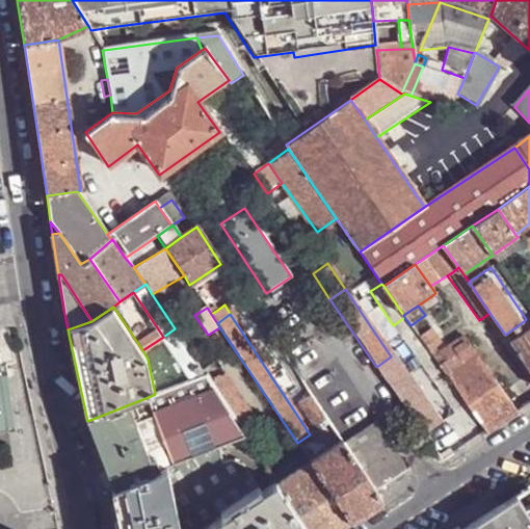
[(175,328),(163,337),(190,375),(197,372),(194,367),(199,364),(175,328)]
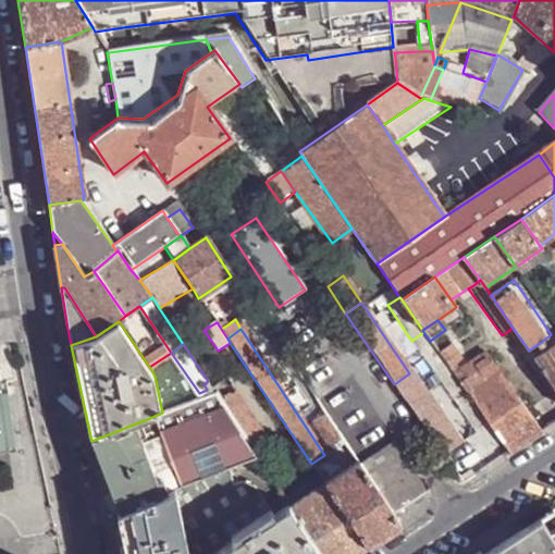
[(554,344),(534,358),(554,388),(554,344)]
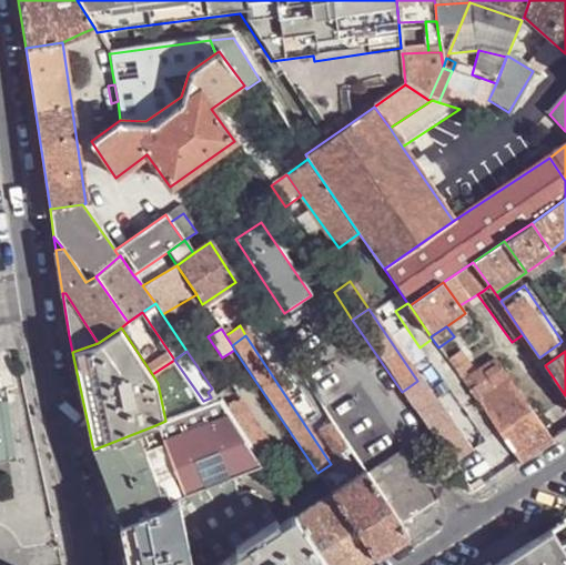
[(447,361),(457,375),(464,371),(471,367),(462,354),(461,352),(447,361)]
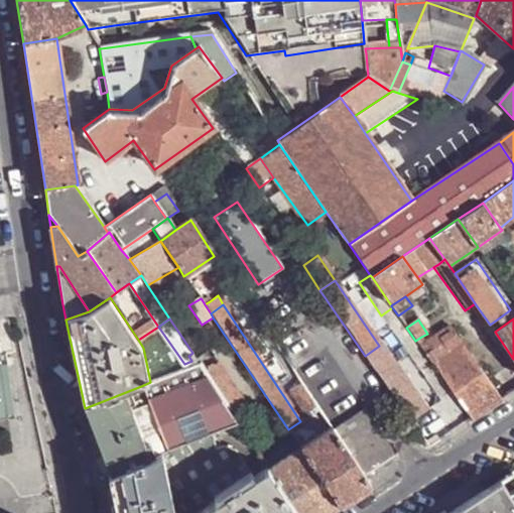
[(419,346),(471,421),(501,402),(450,326),(424,342),(419,346)]
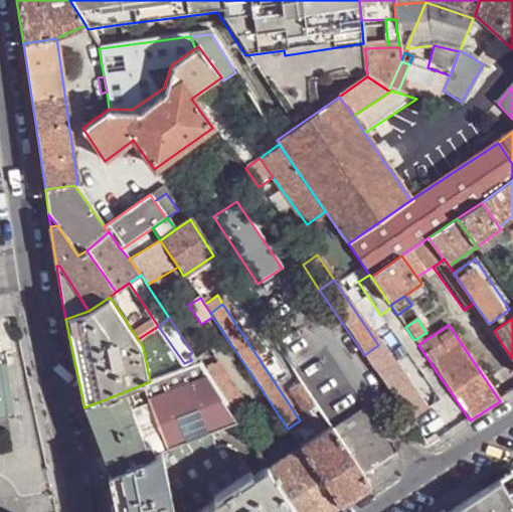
[(143,347),(150,381),(185,367),(184,363),(158,326),(138,339),(143,347)]
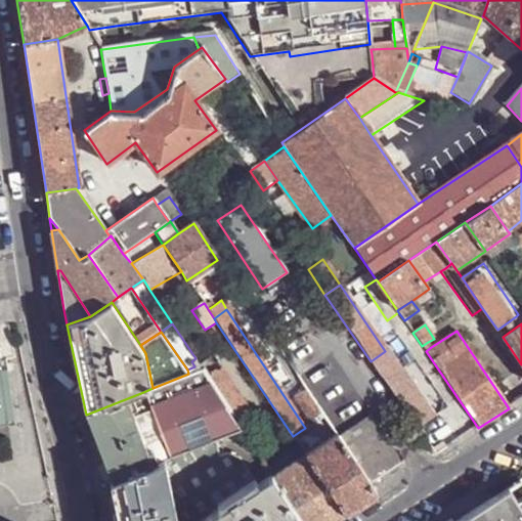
[(428,342),(422,346),(426,351),(431,347),(428,342)]
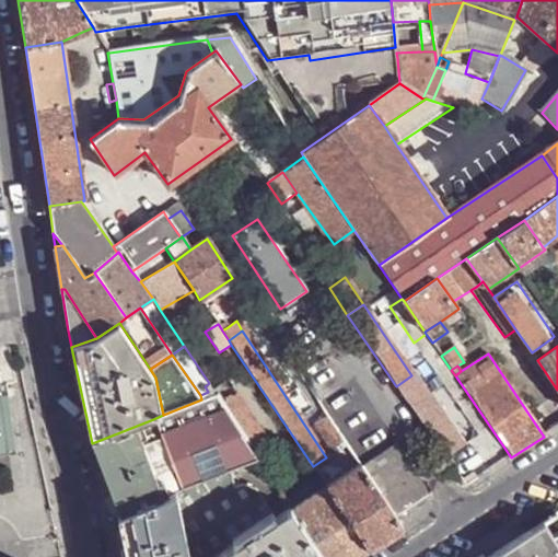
[(0,387),(6,386),(15,385),(11,369),(0,370),(0,387)]
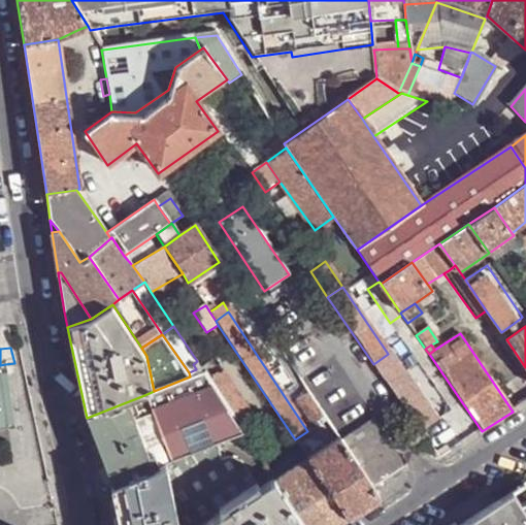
[(373,364),(382,376),(397,366),(388,354),(373,364)]
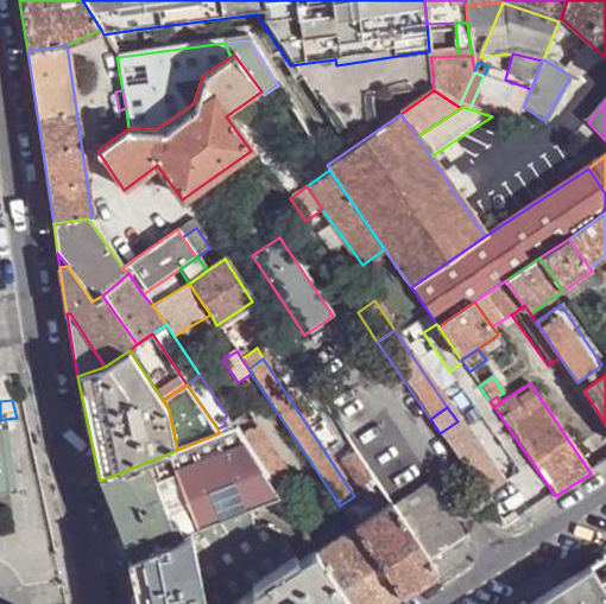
[(234,427),(282,498),(297,488),(248,412),(232,423),(234,427)]
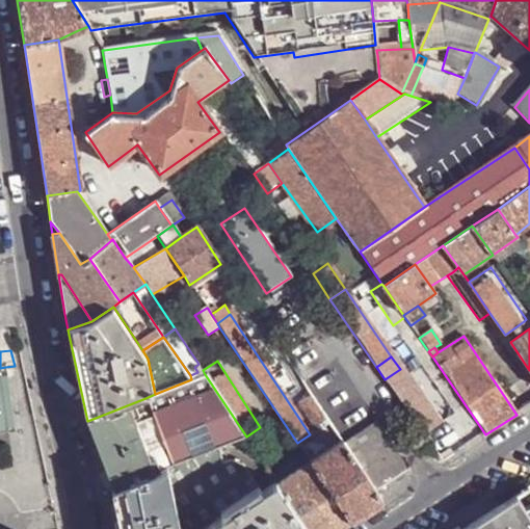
[(194,367),(197,372),(203,370),(199,364),(194,367)]
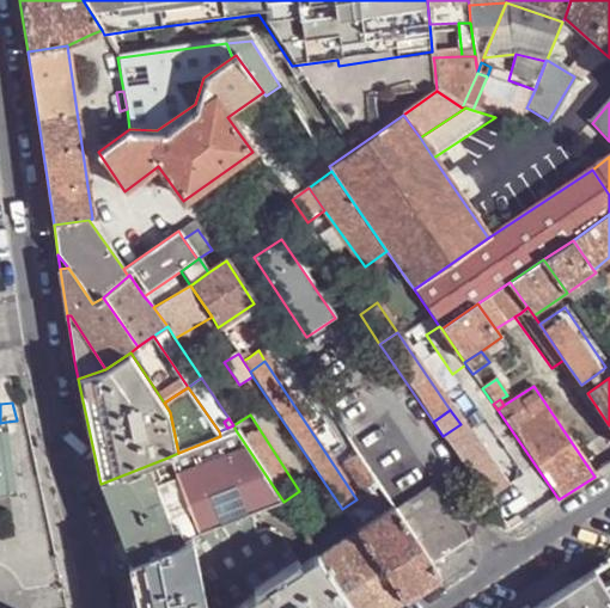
[(6,422),(0,423),(0,430),(10,491),(0,492),(0,499),(18,497),(6,422)]
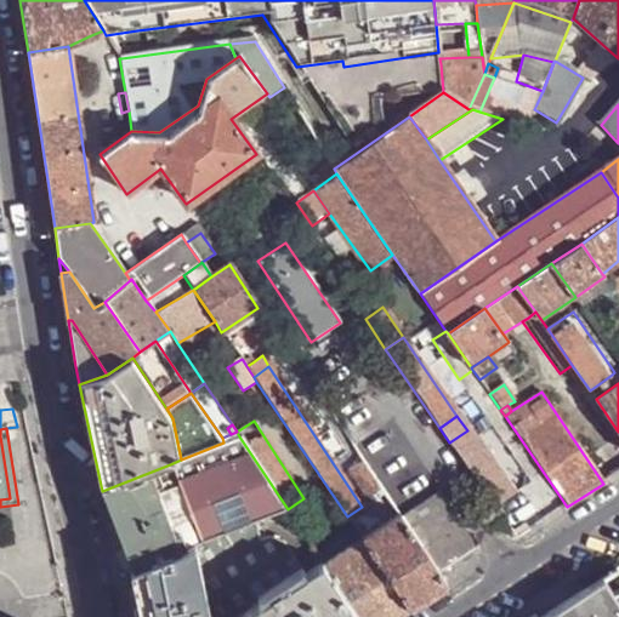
[(449,443),(456,453),(475,441),(467,430),(449,443)]
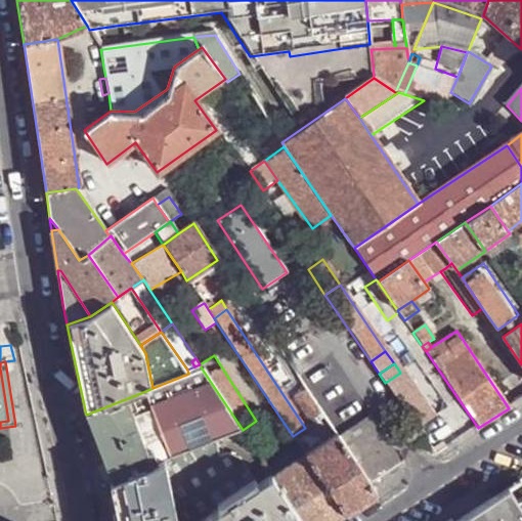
[(0,422),(8,421),(0,368),(0,422)]
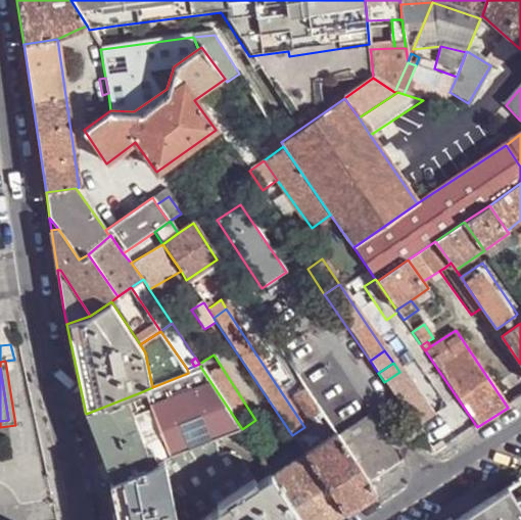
[(140,436),(151,465),(242,429),(201,368),(196,370),(188,373),(152,387),(143,391),(157,428),(140,436)]
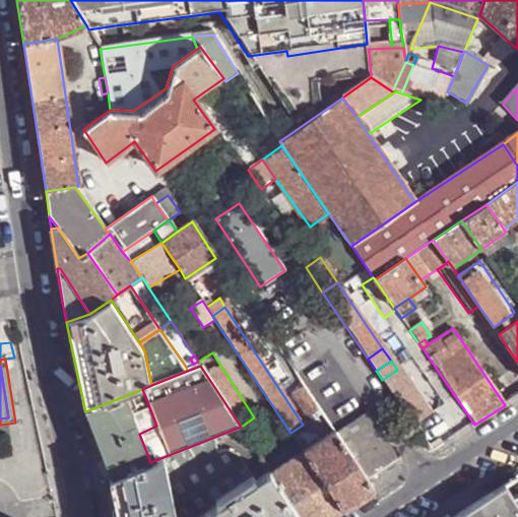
[(382,380),(423,439),(439,428),(399,369),(397,370),(382,380)]
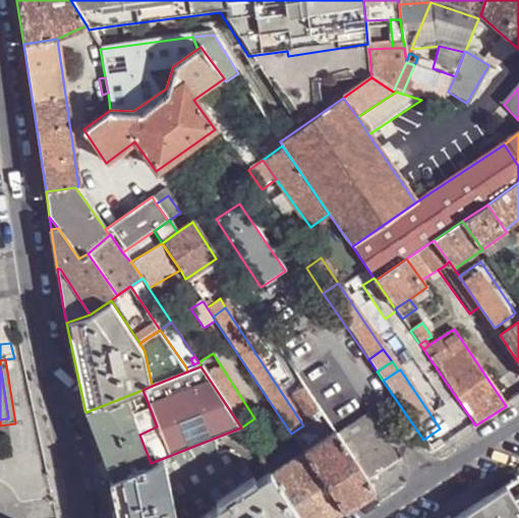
[(295,392),(302,387),(298,381),(293,371),(285,378),(295,392)]
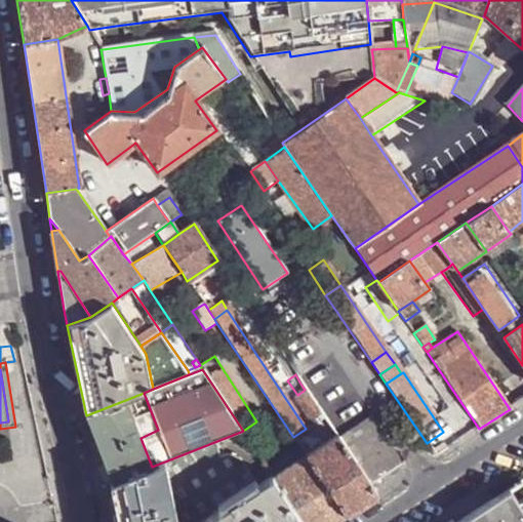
[(293,398),(313,428),(314,426),(324,418),(305,390),(297,395),(293,398)]
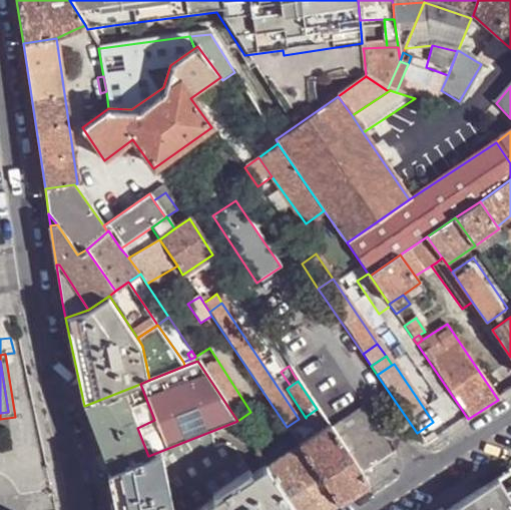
[(108,471),(109,471),(148,456),(137,428),(154,420),(140,384),(84,406),(98,476),(108,471)]
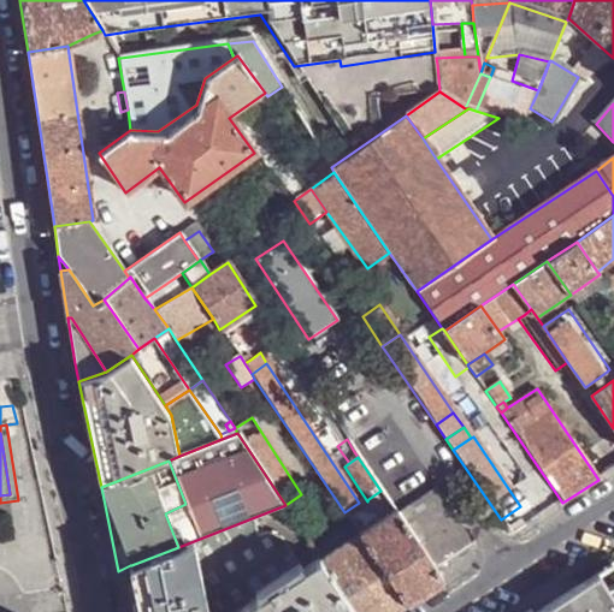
[(369,499),(373,505),(385,498),(381,491),(369,499)]
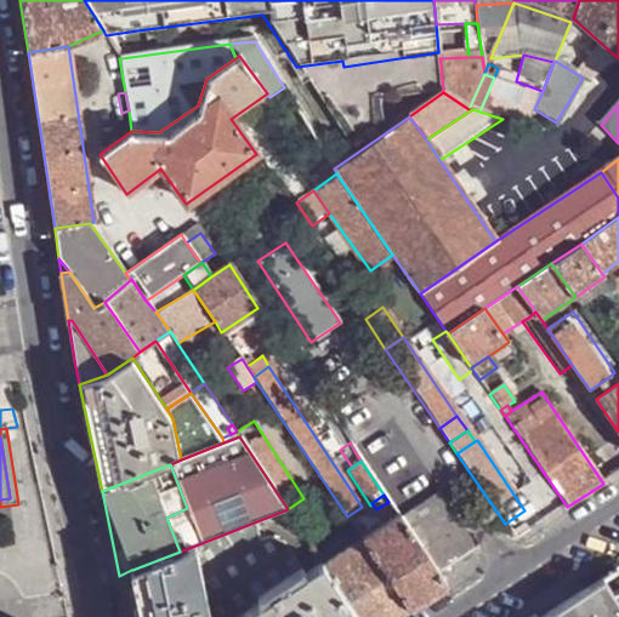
[(458,525),(439,495),(403,518),(422,548),(458,525)]
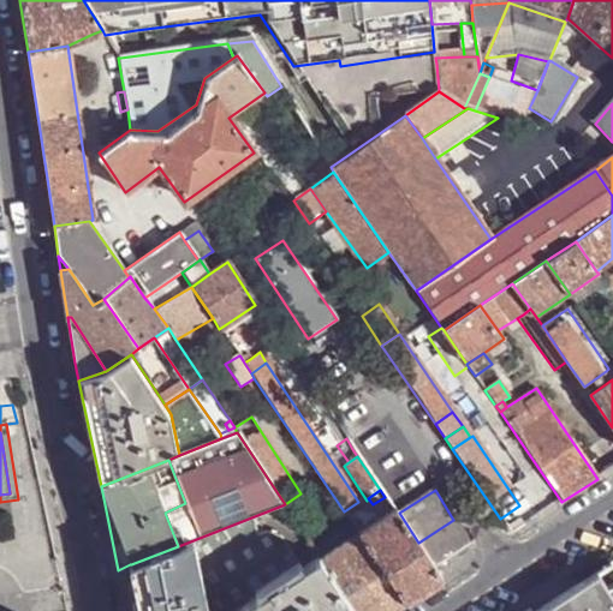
[(356,610),(321,559),(314,546),(308,538),(285,504),(178,546),(131,564),(130,564),(138,610),(356,610)]
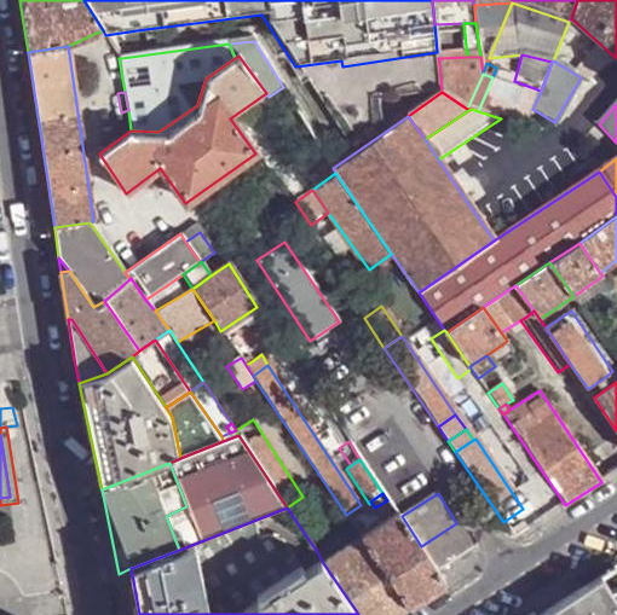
[(503,522),(514,539),(530,528),(523,509),(503,522)]
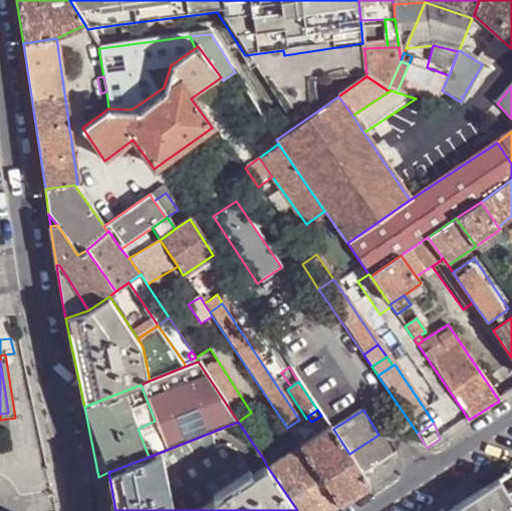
[(300,447),(339,505),(368,485),(362,477),(350,459),(329,427),(300,447)]
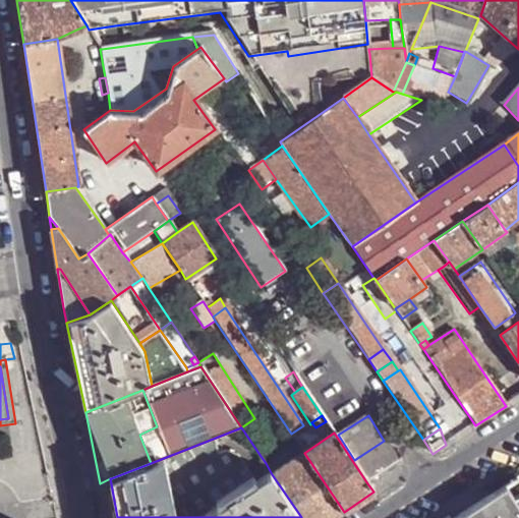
[(356,464),(368,482),(400,462),(388,444),(356,464)]
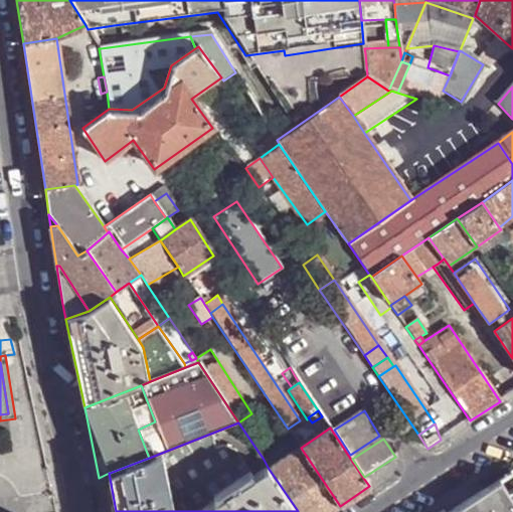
[(331,511),(340,506),(301,448),(269,469),(298,511),(331,511)]
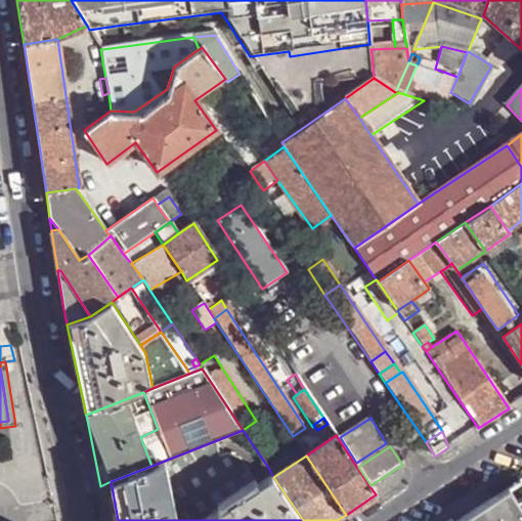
[(521,520),(521,512),(515,502),(506,488),(458,520),(521,520)]
